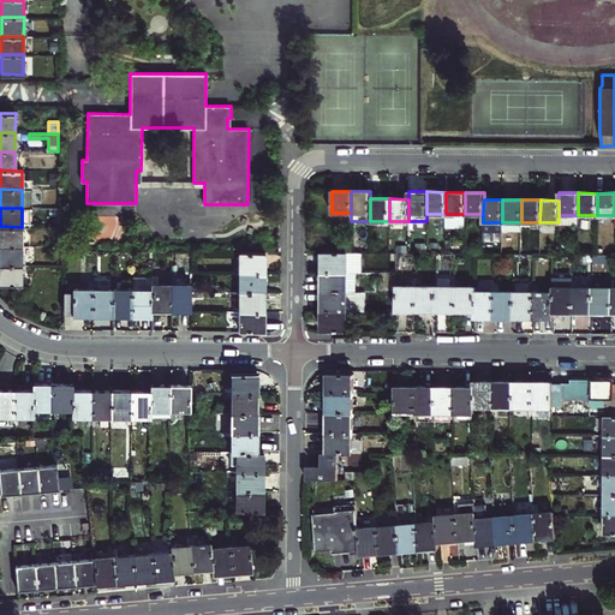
[(578,225),(578,215),(559,215),(559,222),(559,225),(578,225)]
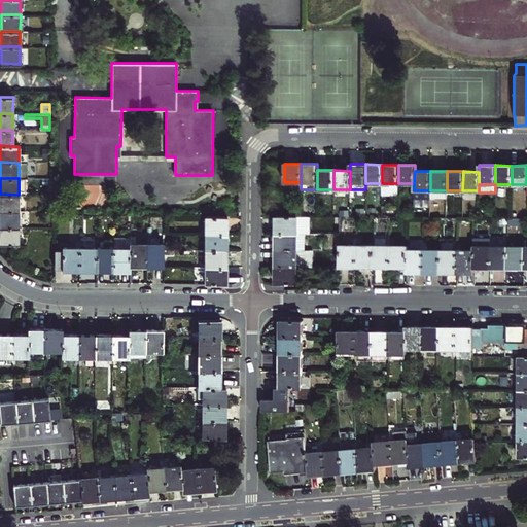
[(0,194),(0,210),(19,211),(19,195),(0,194)]
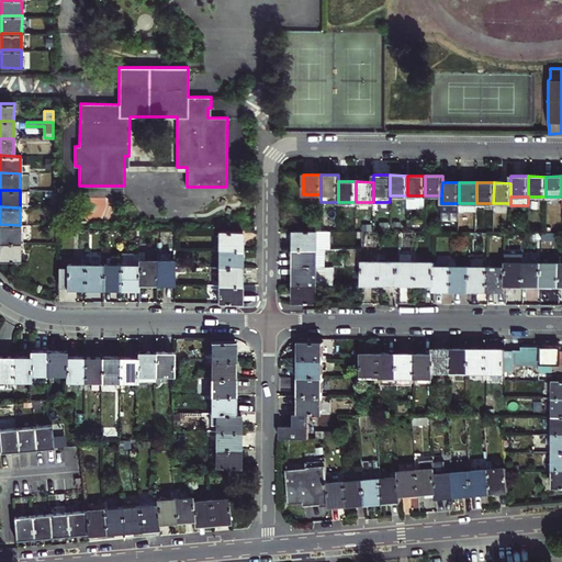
[(0,224),(0,242),(20,242),(20,225),(0,224)]
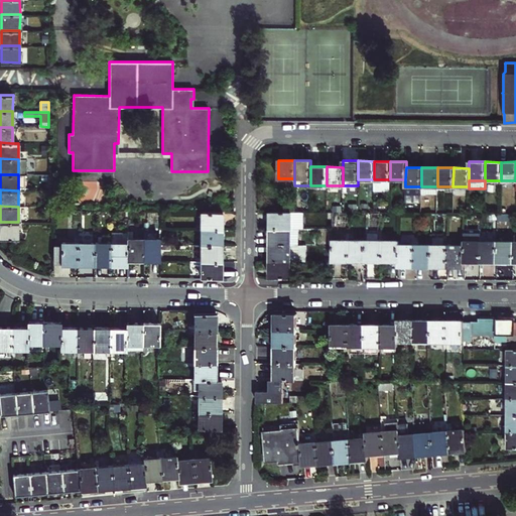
[(223,212),(202,211),(202,228),(223,228),(223,212)]
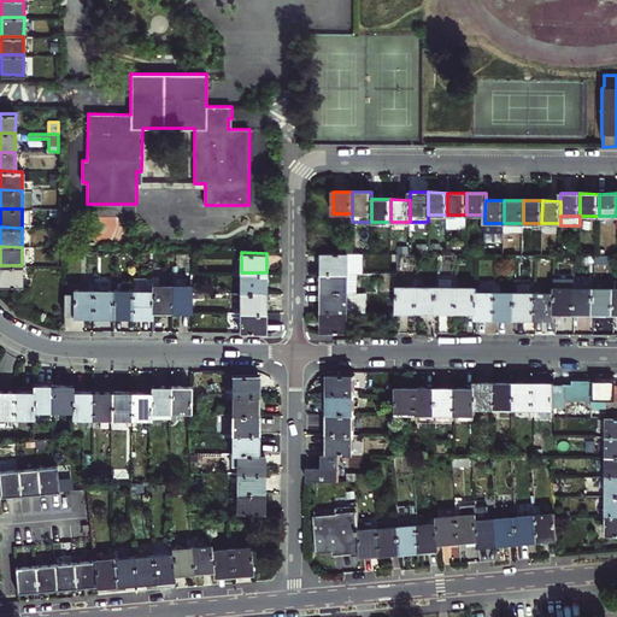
[(324,253),(324,274),(348,274),(350,253),(324,253)]
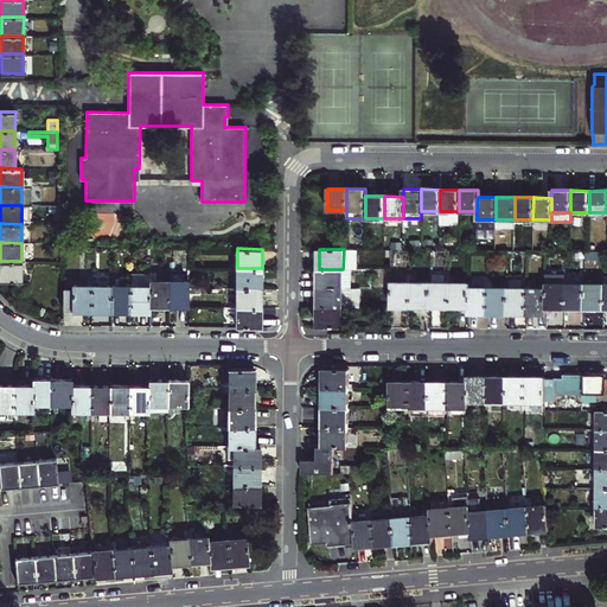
[(0,261),(0,280),(21,281),(21,261),(0,261)]
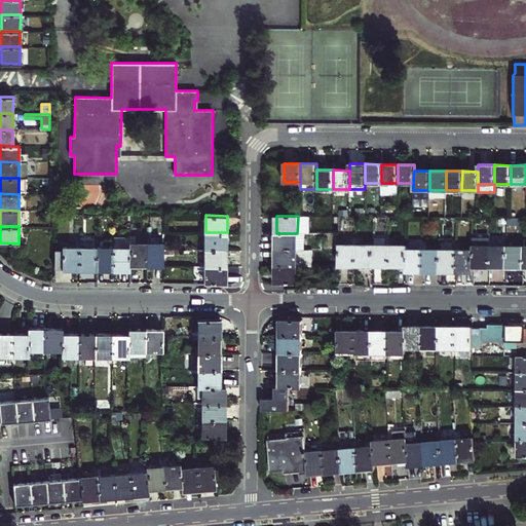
[(227,232),(205,232),(205,249),(226,250),(227,232)]
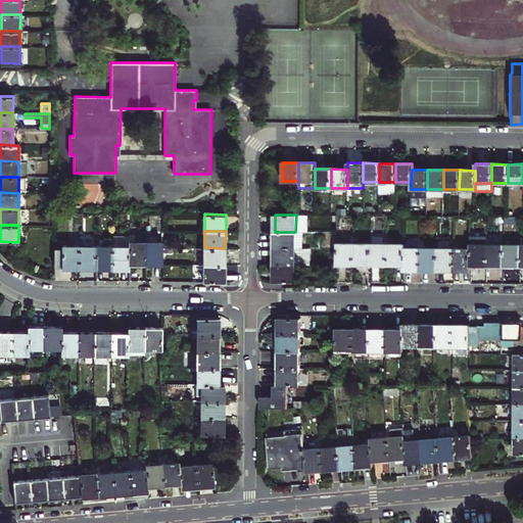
[(275,232),(275,248),(295,248),(295,232),(275,232)]
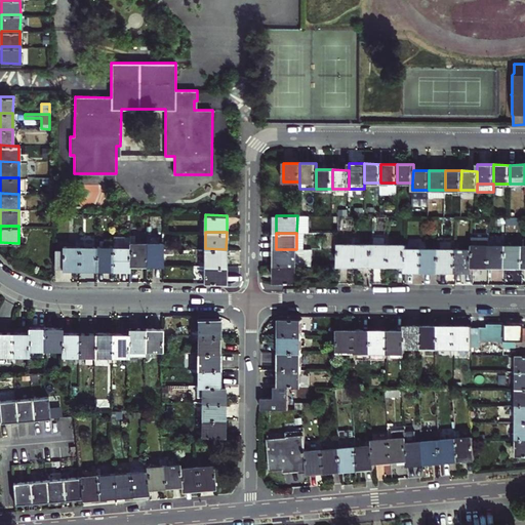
[(129,246),(129,264),(138,264),(146,264),(147,243),(129,243),(129,246)]
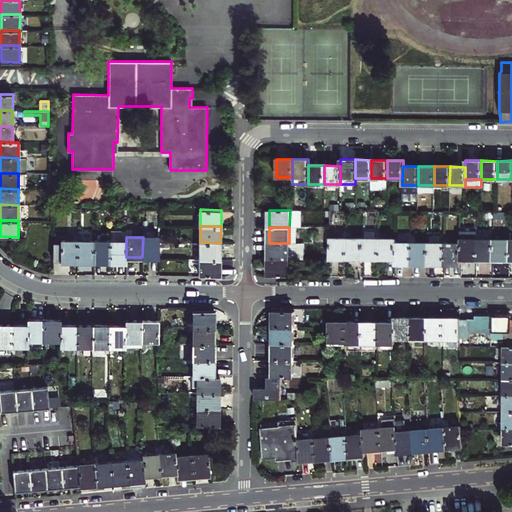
[(143,237),(142,257),(151,258),(159,258),(159,237),(143,237)]
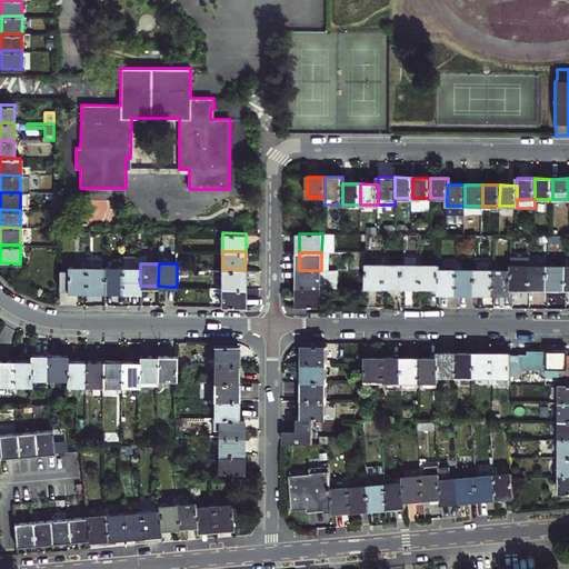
[(367,263),(367,288),(376,288),(385,288),(386,263),(367,263)]
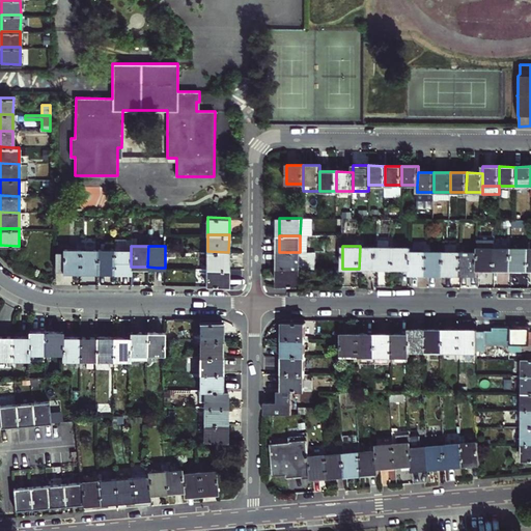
[(360,246),(359,269),(368,269),(376,269),(376,247),(360,246)]
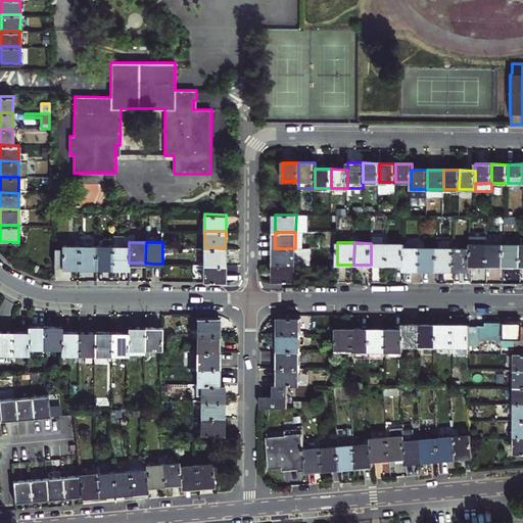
[(371,243),(371,265),(379,265),(387,266),(387,243),(371,243)]
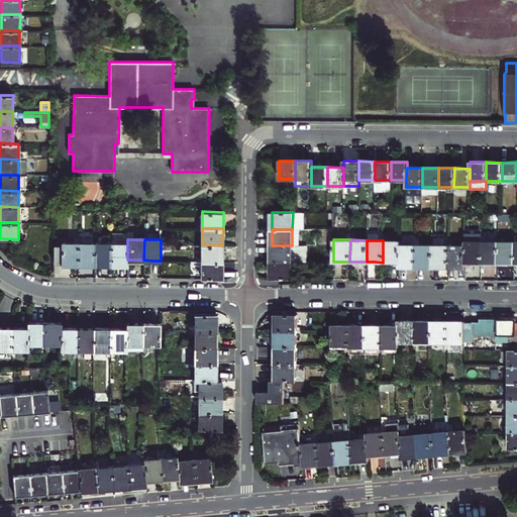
[(383,240),(383,263),(391,263),(399,263),(399,245),(399,240),(383,240)]
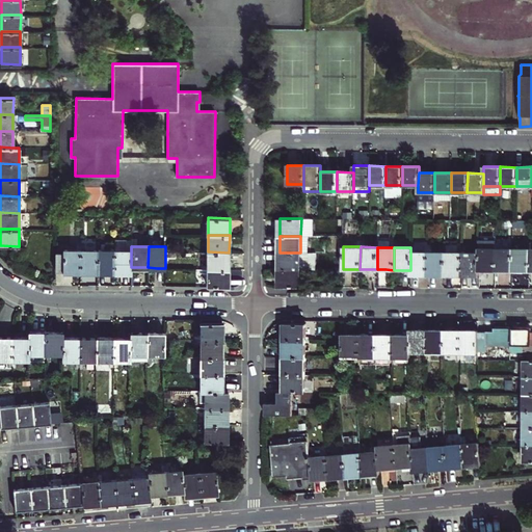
[(479,253),(478,270),(485,270),(496,270),(496,248),(479,247),(479,253)]
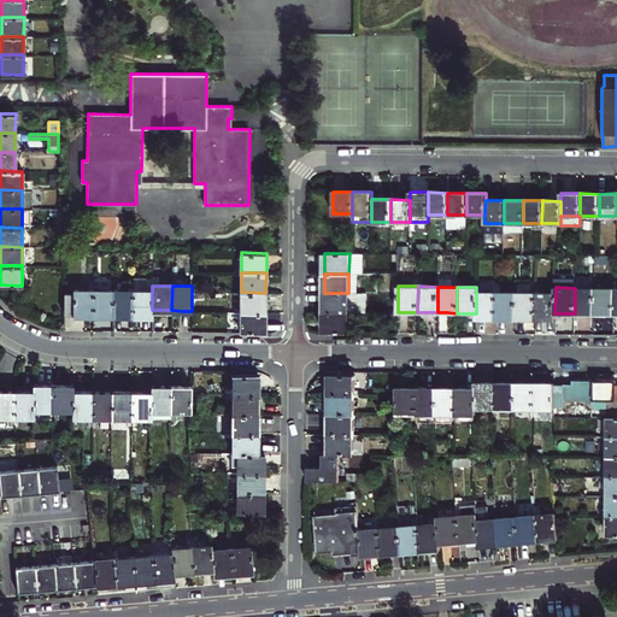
[(575,288),(575,313),(583,313),(594,315),(594,288),(575,288)]
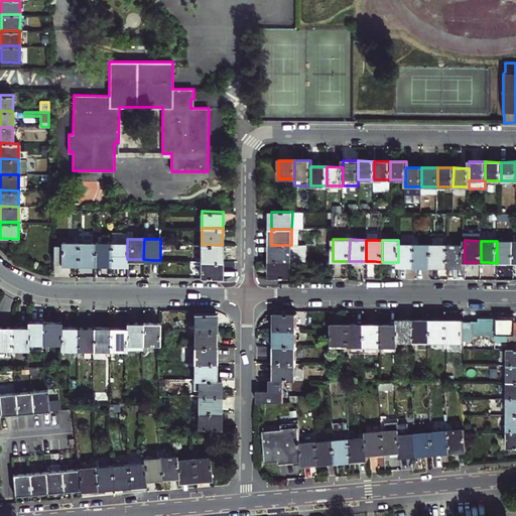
[(497,241),(497,263),(505,263),(513,263),(513,241),(497,241)]
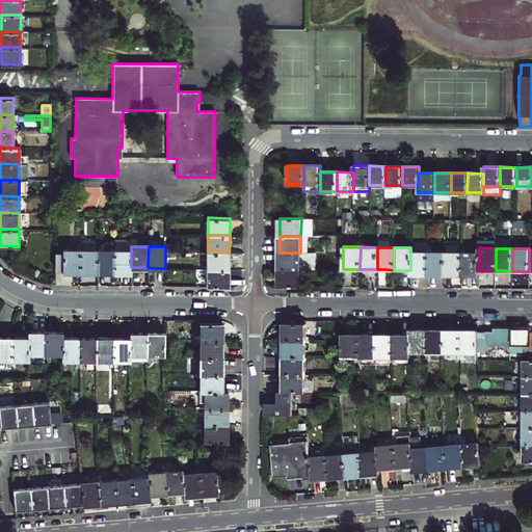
[(71,272),(80,272),(80,249),(63,249),(63,254),(55,254),(55,270),(62,270),(62,272),(71,272)]
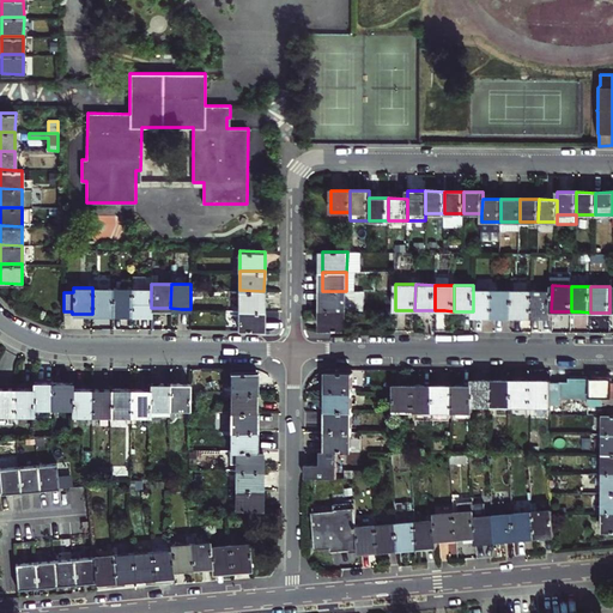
[(92,287),(92,314),(103,314),(111,314),(113,287),(92,287)]
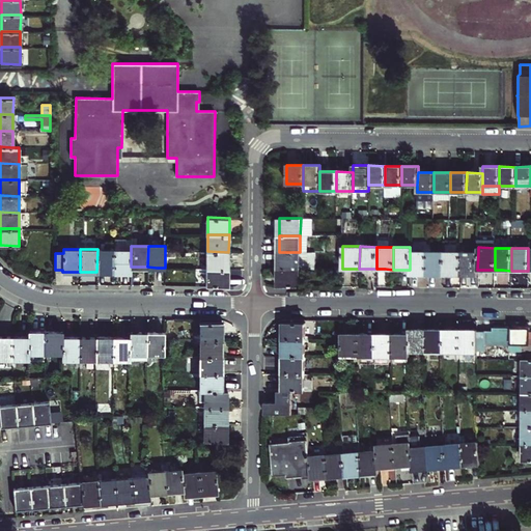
[(98,249),(96,272),(106,272),(114,272),(114,249),(98,249)]
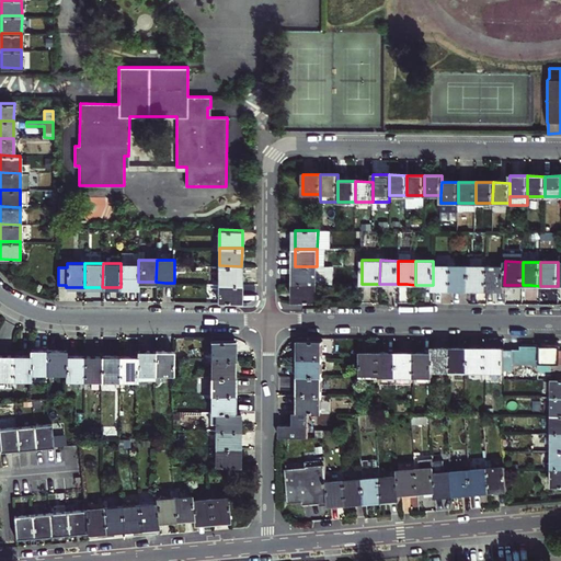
[(121,263),(121,287),(129,287),(138,287),(138,282),(138,263),(121,263)]
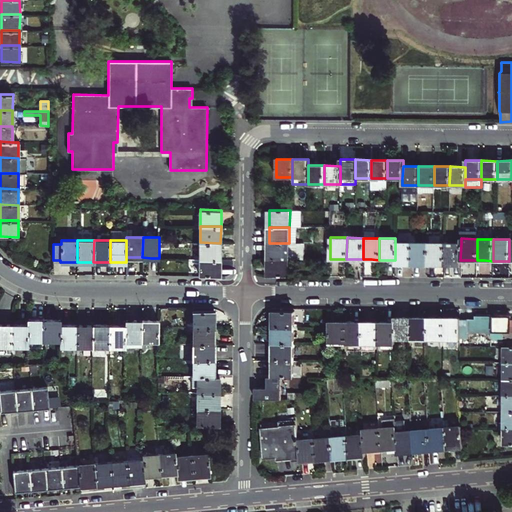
[(220,243),(200,242),(199,259),(220,259),(220,243)]
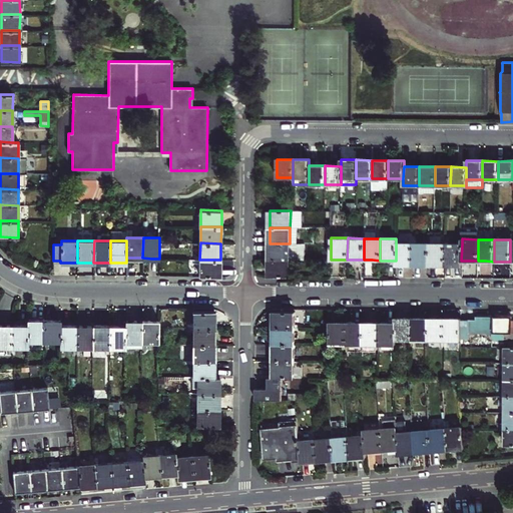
[(270,243),(269,260),(290,260),(290,243),(270,243)]
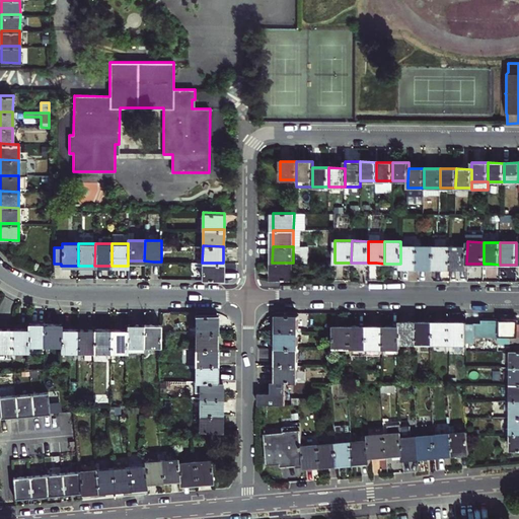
[(293,246),(293,263),(304,264),(304,246),(293,246)]
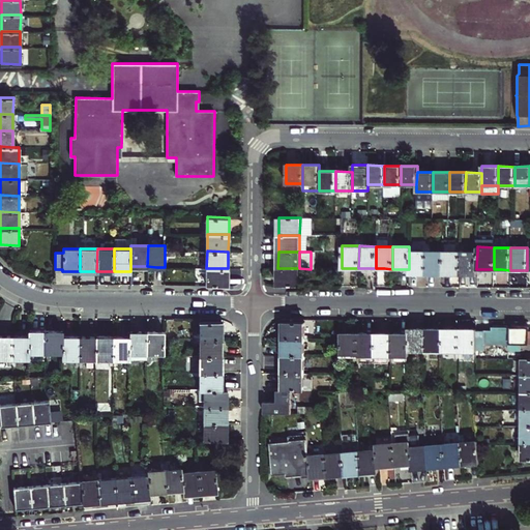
[(409,269),(409,274),(417,274),(427,274),(427,252),(409,252),(409,269)]
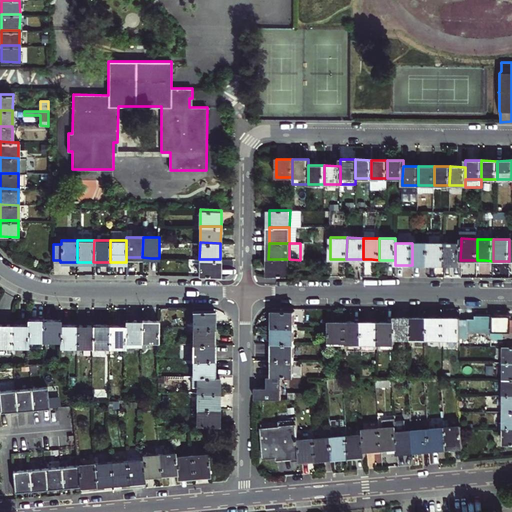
[(412,243),(412,265),(419,265),(428,265),(428,243),(412,243)]
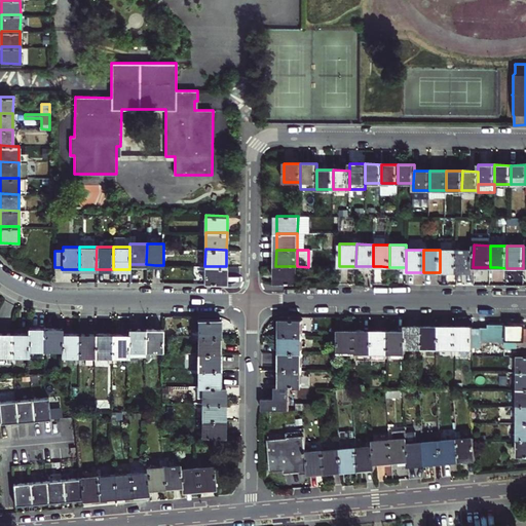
[(440,250),(440,272),(448,272),(456,272),(456,250),(440,250)]
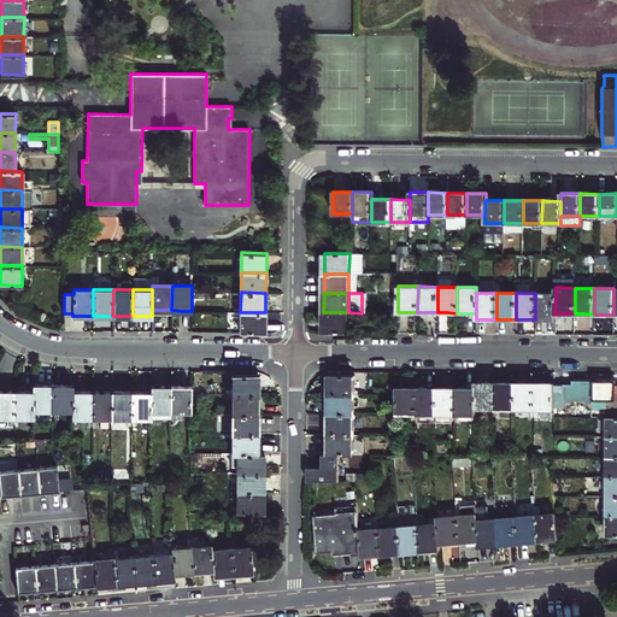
[(535,293),(535,319),(544,319),(554,319),(554,313),(556,293),(535,293)]
